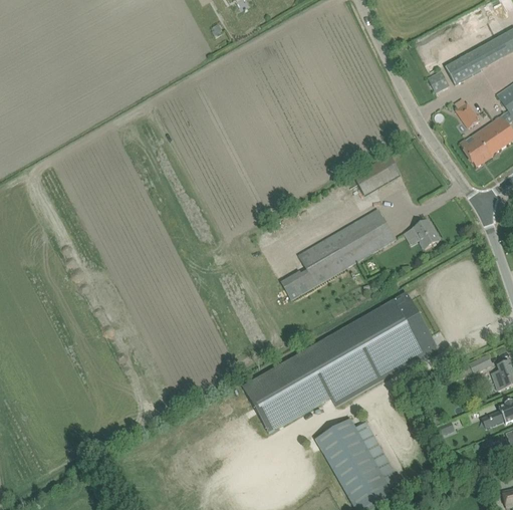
[(216,21),(208,26),(213,34),(220,29),(216,21)]
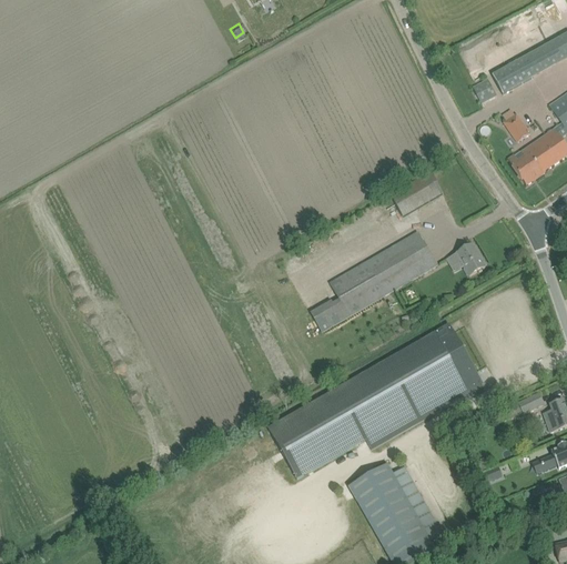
[(532,76),(526,66),(530,63),(525,53),(490,72),(502,92),(532,76)]
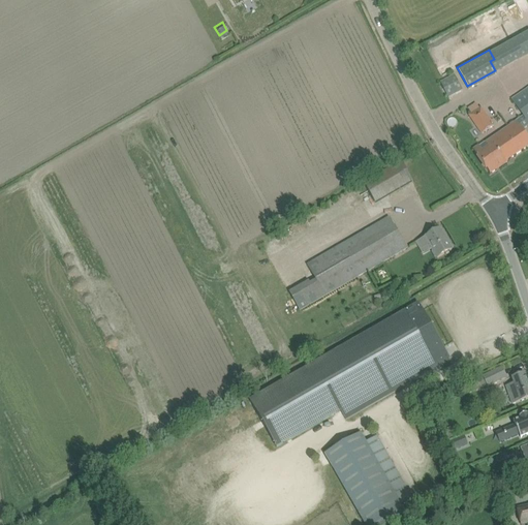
[(444,94),(460,87),(453,70),(437,76),(444,94)]
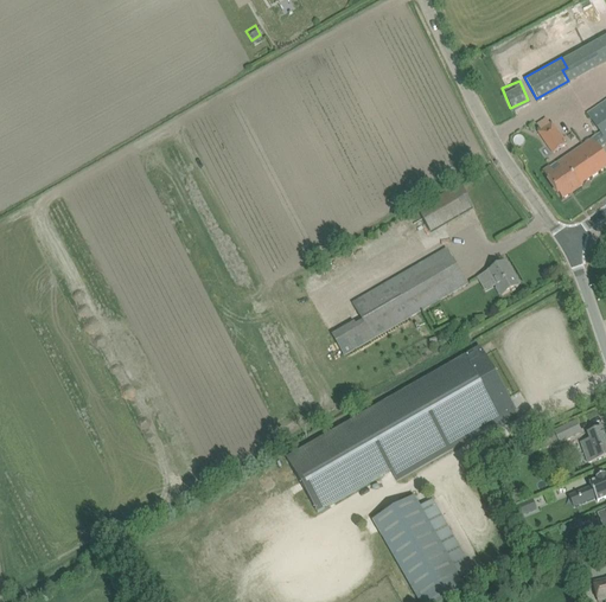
[(605,95),(585,110),(586,110),(599,129),(556,159),(561,166),(553,171),(548,162),(541,166),(561,196),(568,190),(605,162),(605,155),(597,143),(605,138),(605,139),(605,138),(605,95)]
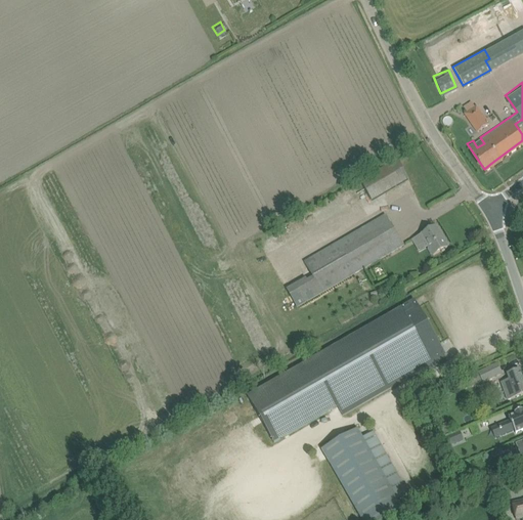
[(463,111),(476,129),(488,121),(475,102),(463,111)]
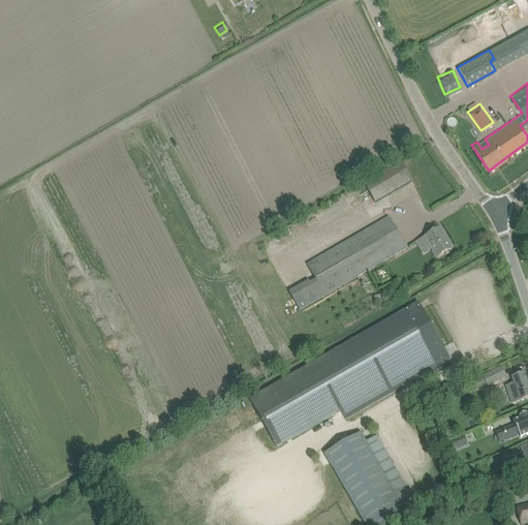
[(372,199),(409,178),(401,163),(364,186),(372,199)]
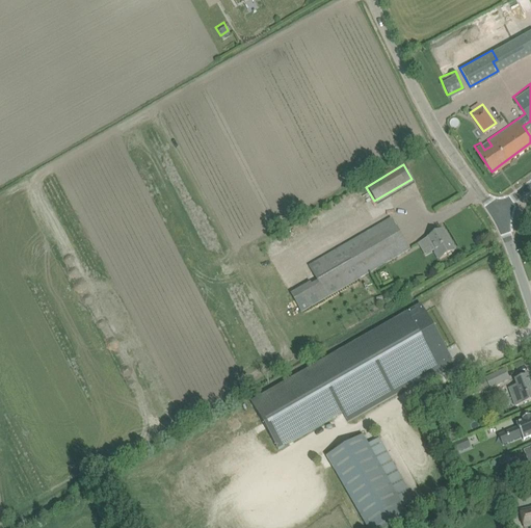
[(319,282),(293,296),(300,308),(408,245),(390,214),(308,262),(315,275),(316,278),(319,282)]
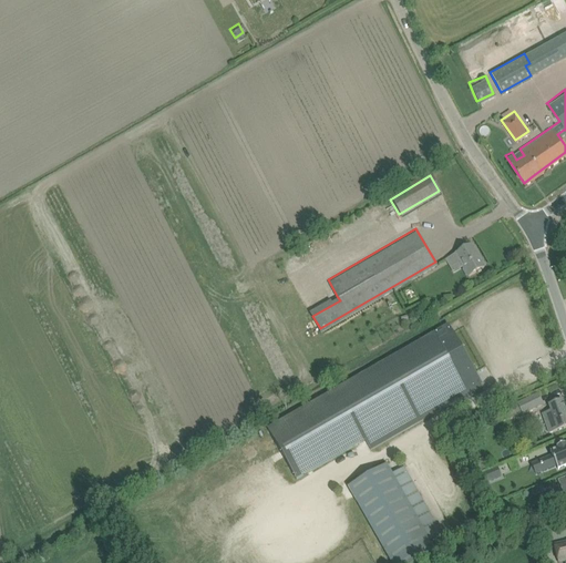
[(454,251),(467,273),(483,264),(470,241),(454,251)]
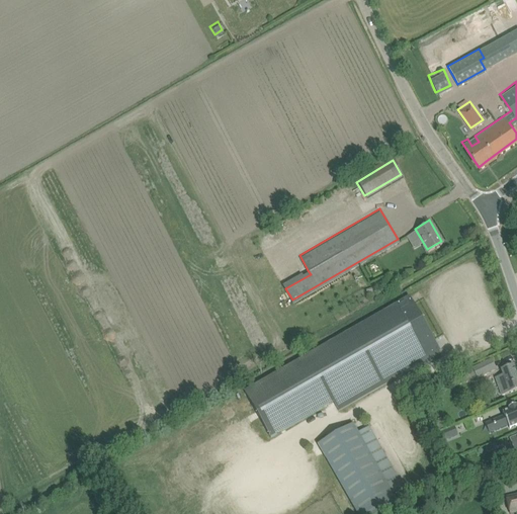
[(396,301),(306,352),(305,351),(243,387),(270,434),(332,399),(337,407),(428,356),(439,349),(430,334),(431,333),(413,300),(411,301),(407,293),(396,301)]
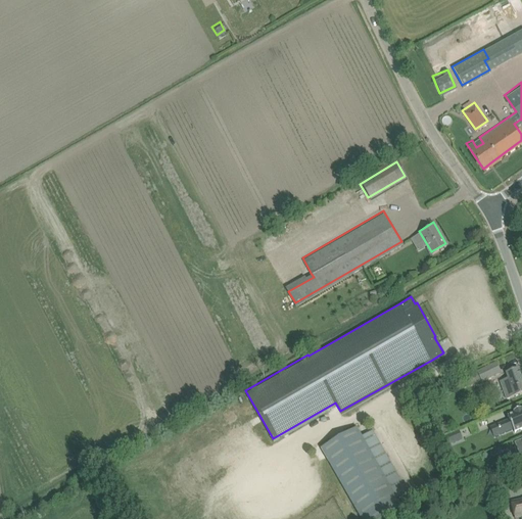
[(468,372),(471,380),(479,376),(480,378),(499,369),(494,360),(468,372)]
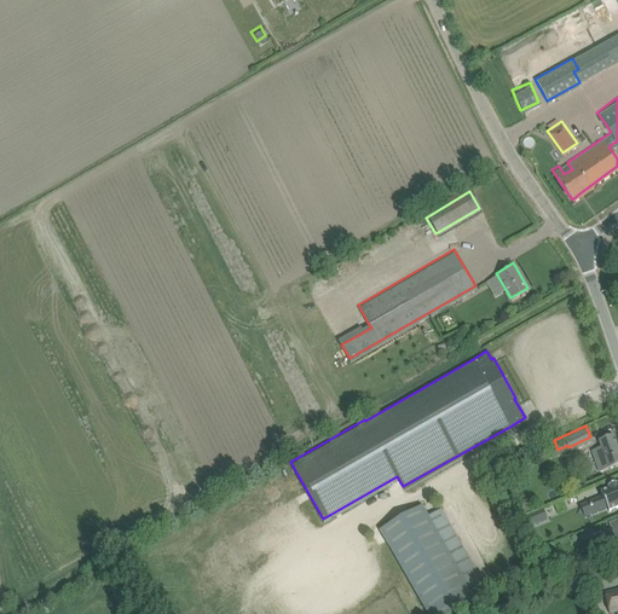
[(590,447),(599,468),(617,461),(617,450),(612,432),(598,436),(600,444),(590,447)]
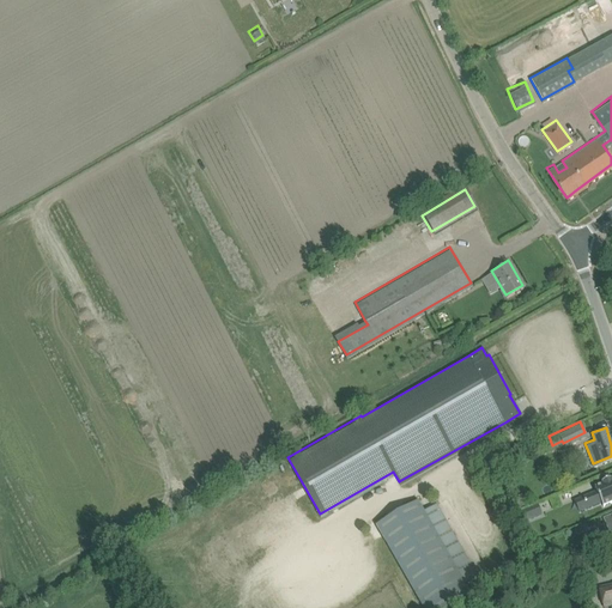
[(611,475),(594,484),(595,487),(582,493),(587,504),(600,499),(603,503),(611,498),(611,475)]
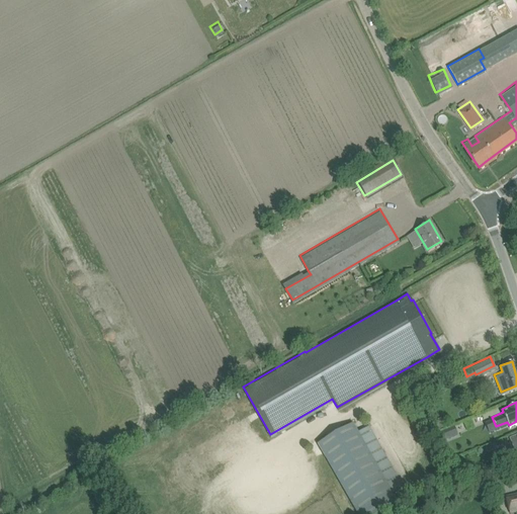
[(453,422),(456,429),(471,423),(468,415),(453,422)]
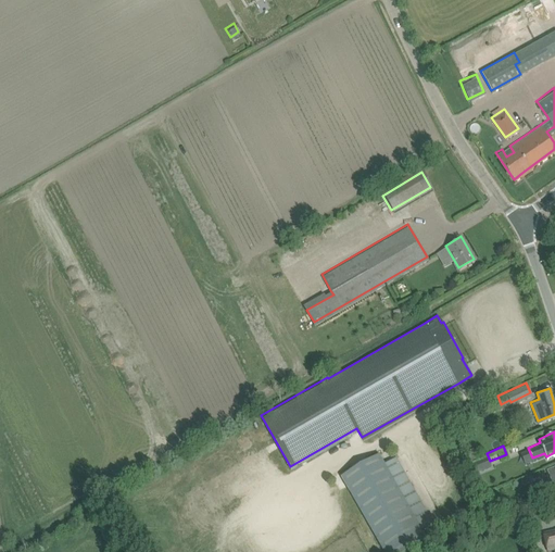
[(476,456),(471,447),(463,451),(467,460),(476,456)]
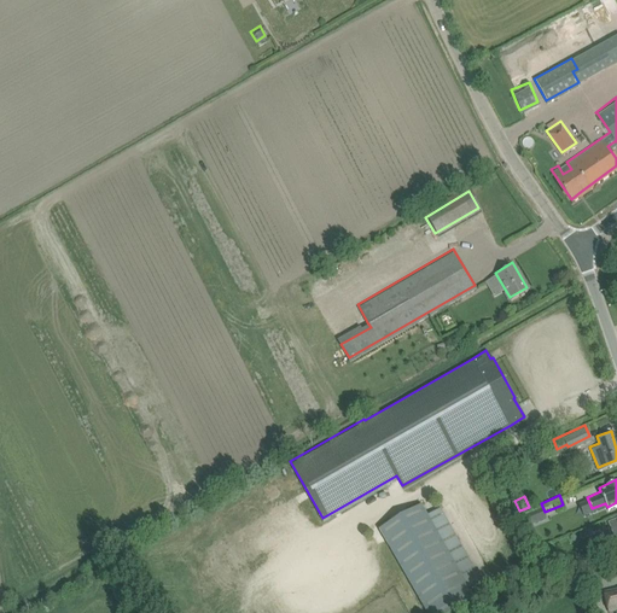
[(441,612),(473,595),(469,585),(481,578),(440,506),(426,513),(420,501),(378,525),(428,612),(441,612)]
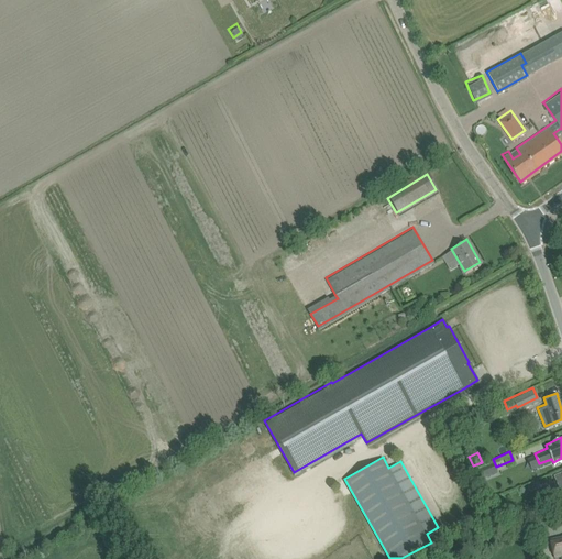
[(543,508),(560,501),(557,493),(540,500),(543,508)]
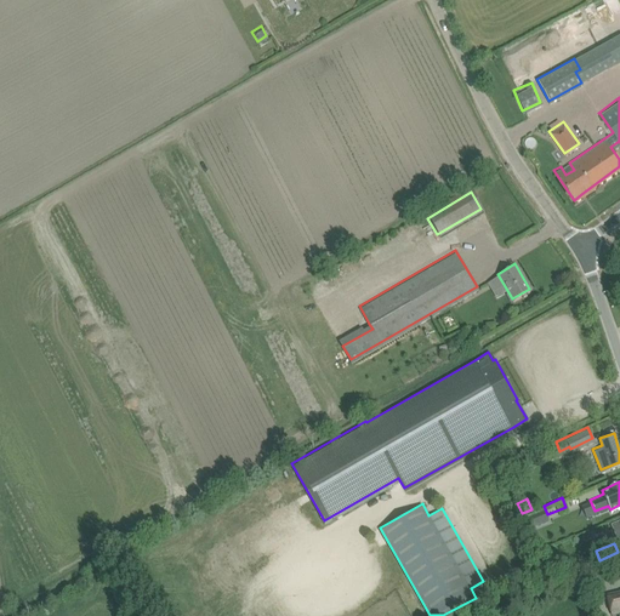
[(619,587),(604,592),(609,612),(619,610),(619,587)]
